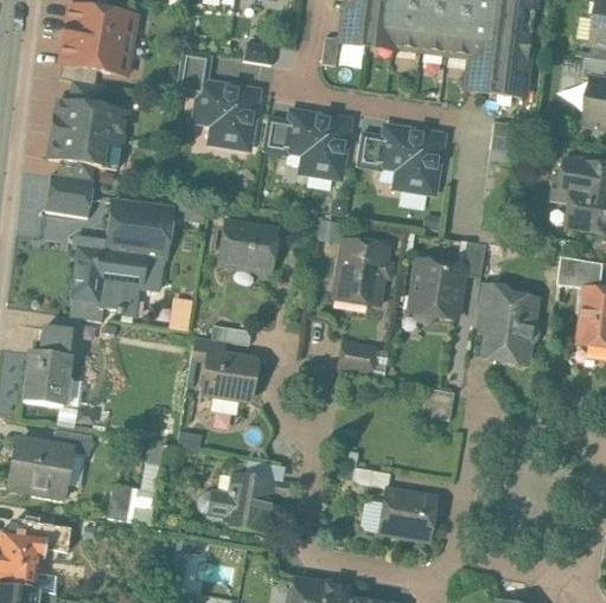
[(72,0),(71,5),(107,11),(108,0),(72,0)]
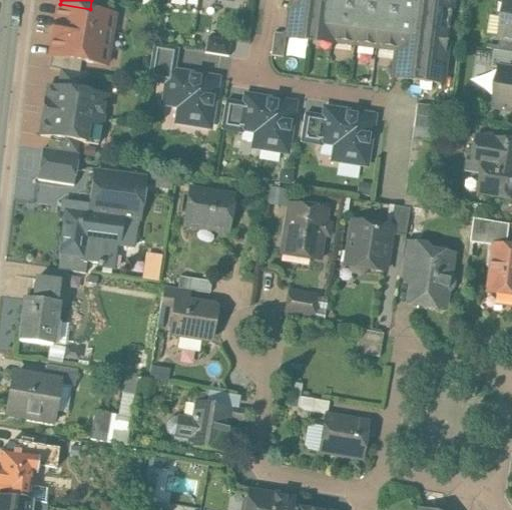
[(291,0),(287,29),(286,29),(286,31),(287,31),(287,32),(287,35),(334,41),(334,39),(398,46),(395,75),(442,81),(452,0),(291,0)]
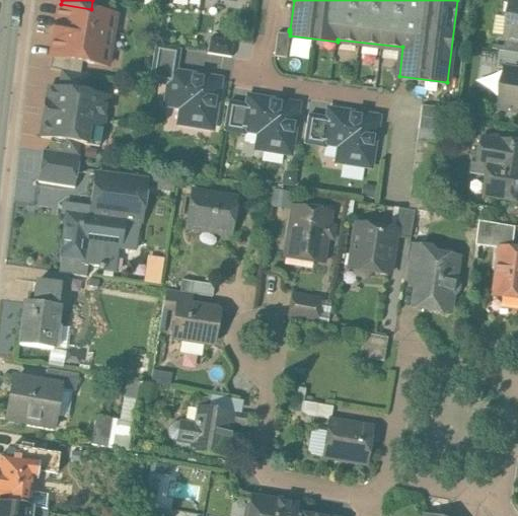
[(505,0),(503,9),(507,15),(511,16),(508,37),(517,39),(517,0),(505,0)]
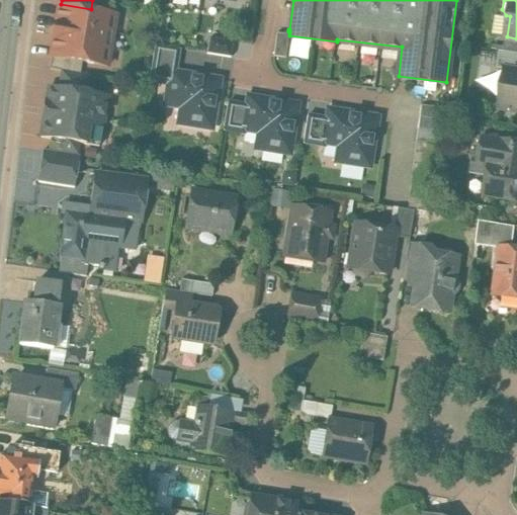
[(61,4),(60,4),(52,54),(53,55),(83,60),(108,64),(116,13),(91,9),(61,4)]
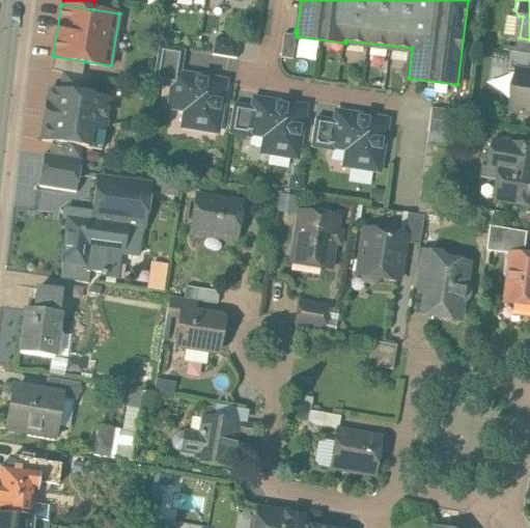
[(297,33),(284,31),(281,55),(294,57),(297,36),(297,33)]
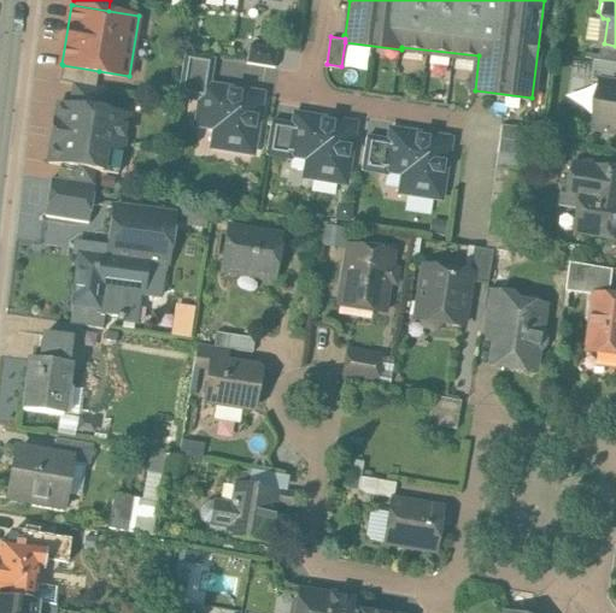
[(279,47),(251,42),(247,60),(276,65),(279,47)]
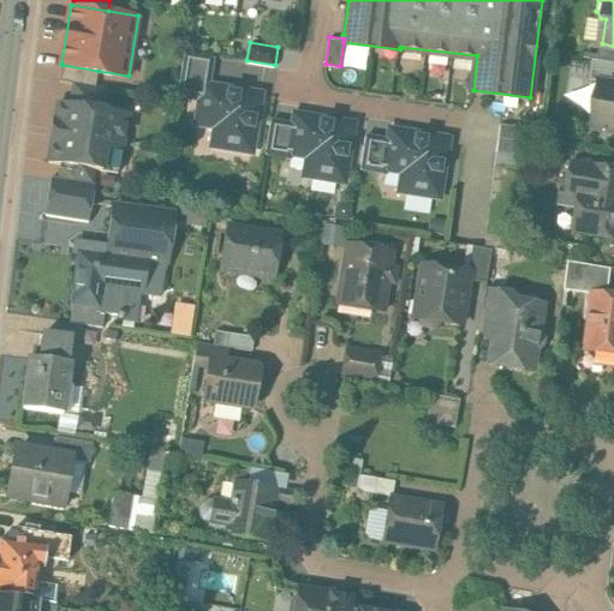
[(613,46),(602,43),(600,58),(613,60),(613,46)]
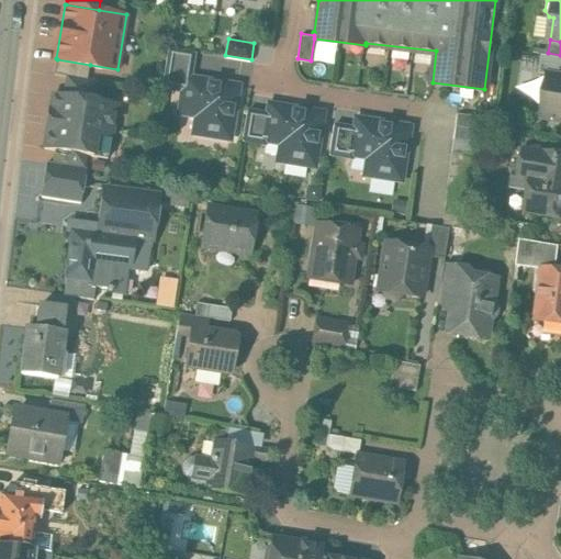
[(195,51),(169,46),(163,86),(184,89),(187,76),(191,77),(195,51)]
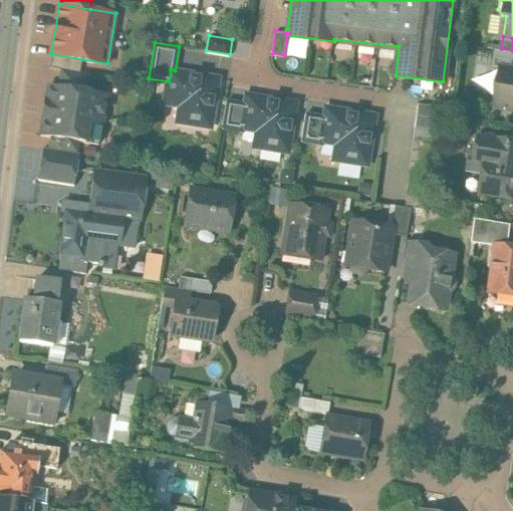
[(512,50),(501,48),(497,48),(494,65),(506,67),(506,66),(512,67),(512,50)]
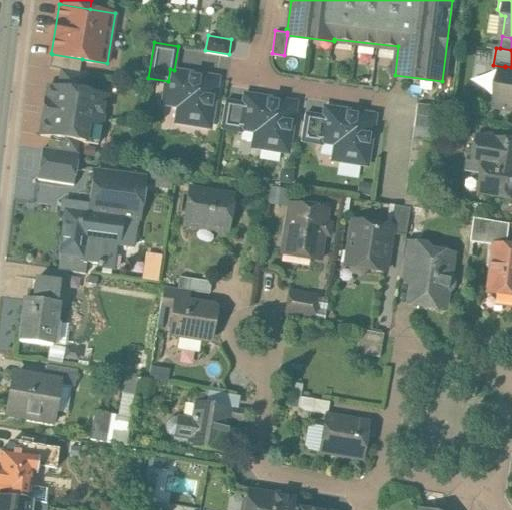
[(82,59),(52,54),(50,66),(61,68),(80,71),(82,59)]
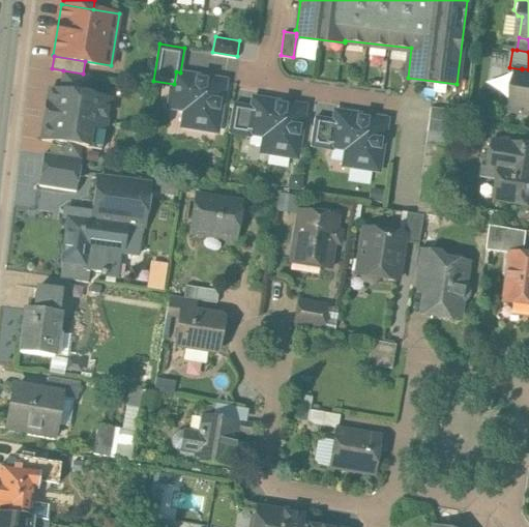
[(528,69),(522,68),(522,69),(516,110),(528,111),(528,69)]
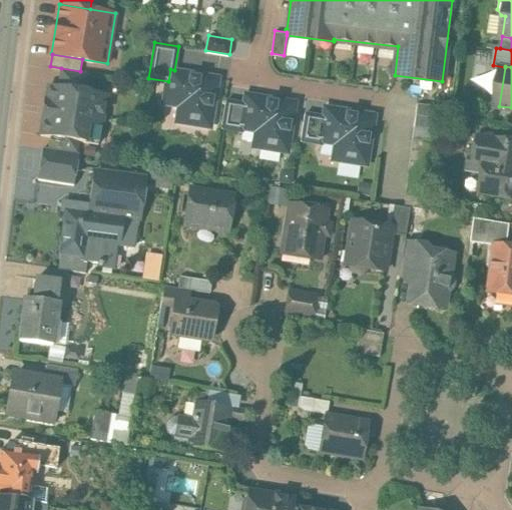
[(80,71),(61,68),(58,85),(88,90),(91,72),(80,71)]
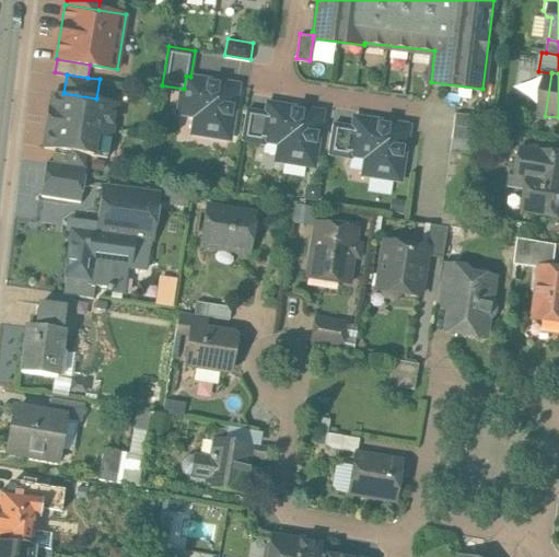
[(190,77),(186,76),(184,89),(181,111),(197,113),(195,130),(229,136),(237,84),(218,81),(218,84),(209,82),(209,80),(190,77)]
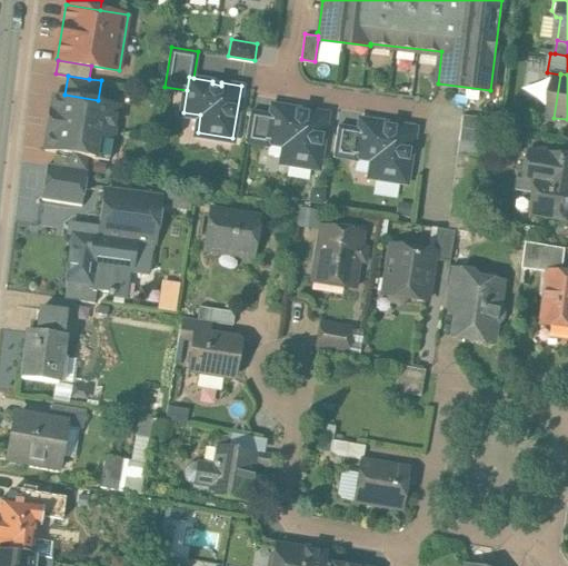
[(65,95),(55,93),(46,148),(56,150),(89,156),(110,158),(119,103),(98,100),(65,95)]
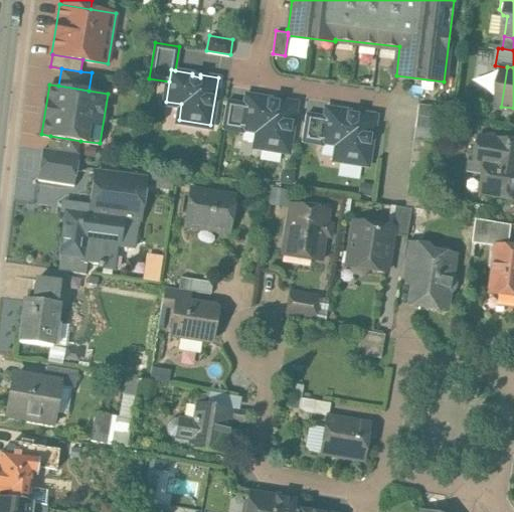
[(278,102),(270,101),(270,98),(248,95),(246,103),(243,126),(244,127),(259,129),(257,145),(288,150),(296,102),(278,100),(278,102)]
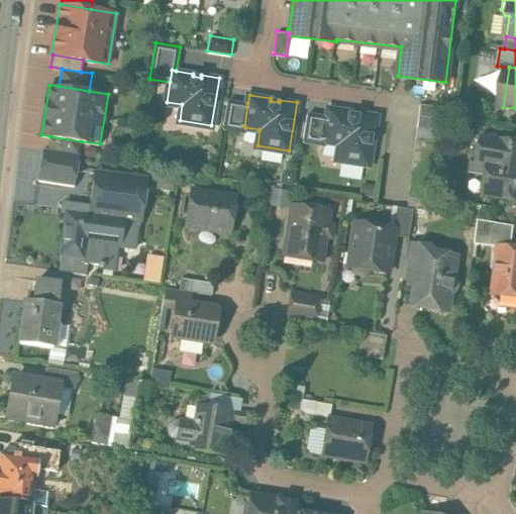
[(247,103),(228,99),(223,127),(244,130),(245,127),(244,126),(247,103)]
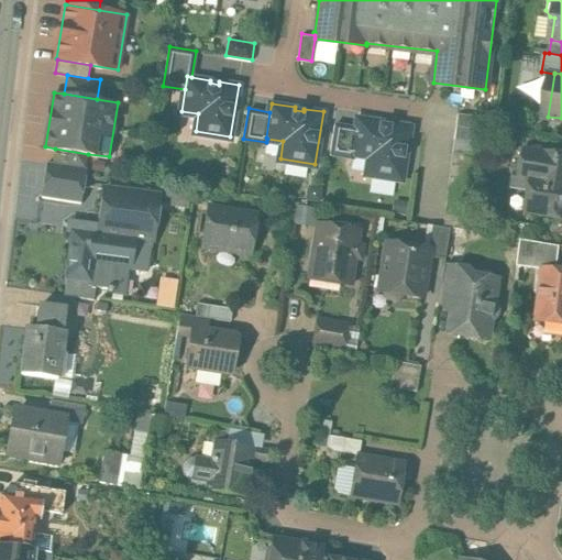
[(390,125),(382,124),(382,121),(359,118),(356,127),(353,152),(354,153),(370,155),(367,173),(401,178),(410,125),(390,122),(390,125)]
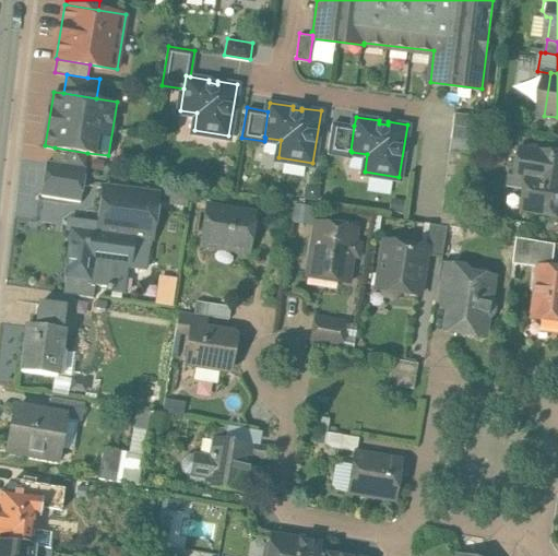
[(354,126),(333,121),(328,152),(351,155),(352,152),(351,151),(354,126)]
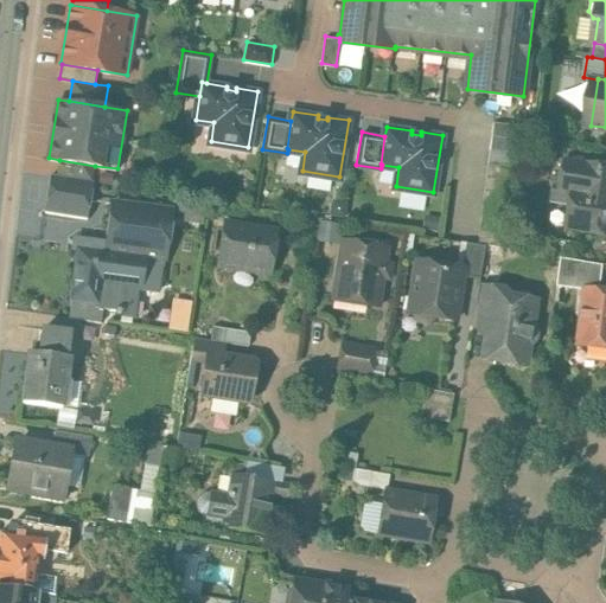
[(517,152),(491,148),(479,242),(505,245),(517,152)]
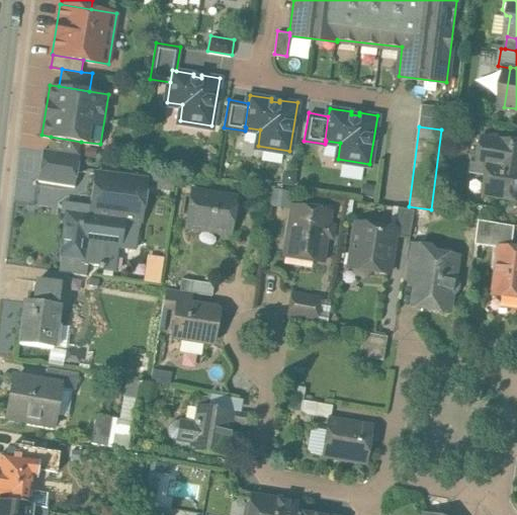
[(516,155),(499,152),(502,138),(482,134),(478,158),(474,157),(471,171),(487,173),(484,194),(516,200),(516,155)]
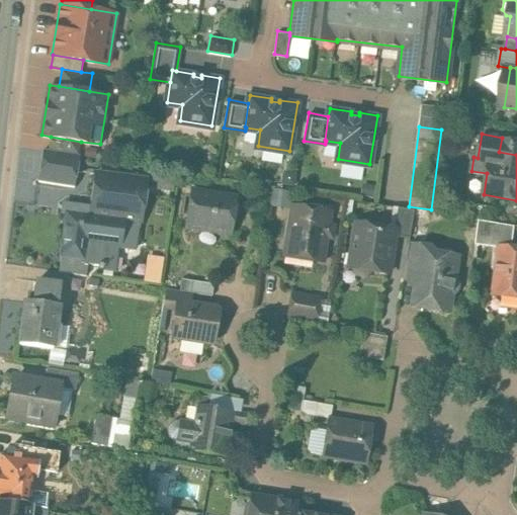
[(81,142),(51,137),(49,148),(79,153),(81,142)]
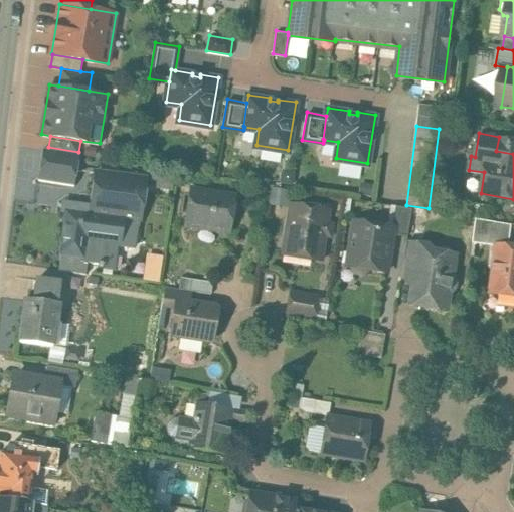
[(513,138),(499,136),(499,137),(496,151),(513,154),(513,138)]
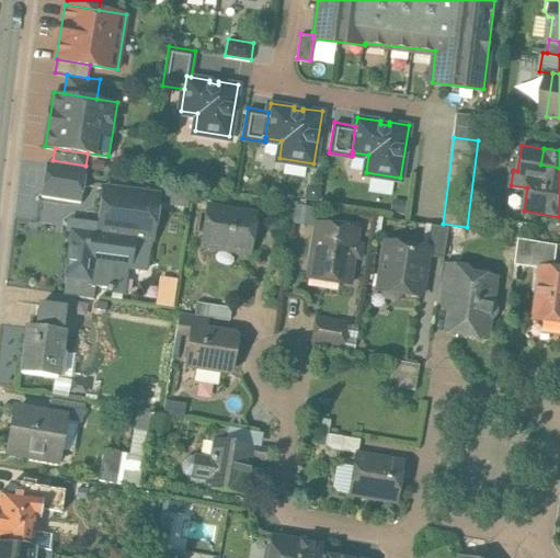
[(53,160),(47,160),(42,194),(81,201),(87,167),(86,166),(53,160)]
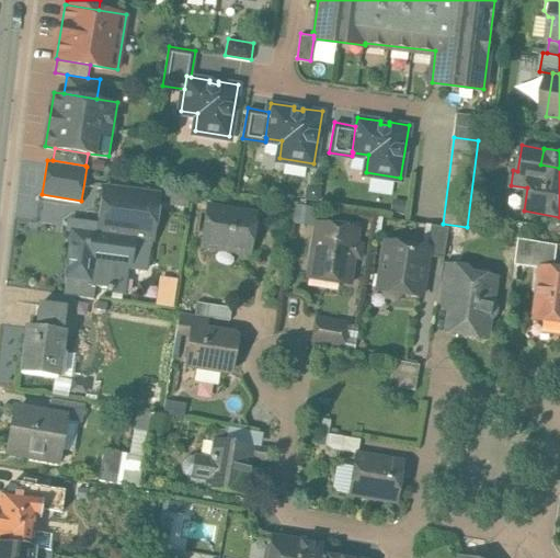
[(67,275),(65,293),(93,296),(95,284),(107,285),(107,291),(112,291),(113,285),(112,285),(115,260),(129,261),(129,265),(147,269),(149,246),(151,246),(159,193),(105,185),(100,223),(80,220),(79,230),(72,229),(67,275)]
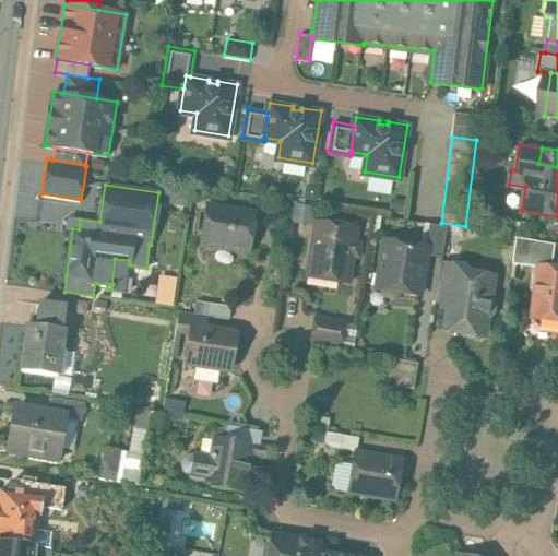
[(317,205),(294,201),(292,219),(315,223),(317,205)]
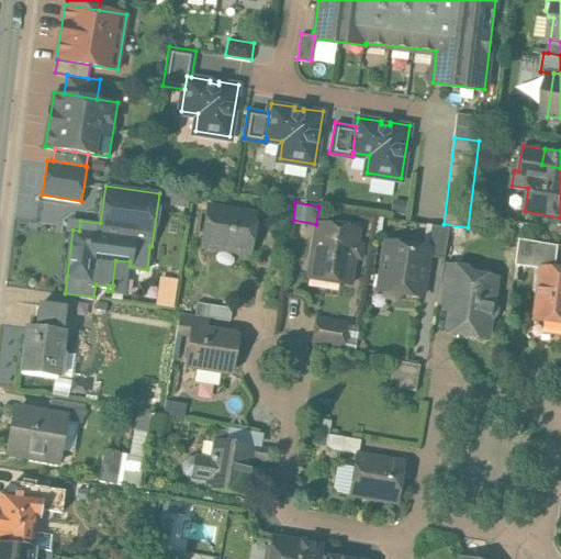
[(257,213),(209,205),(202,244),(251,252),(257,213)]
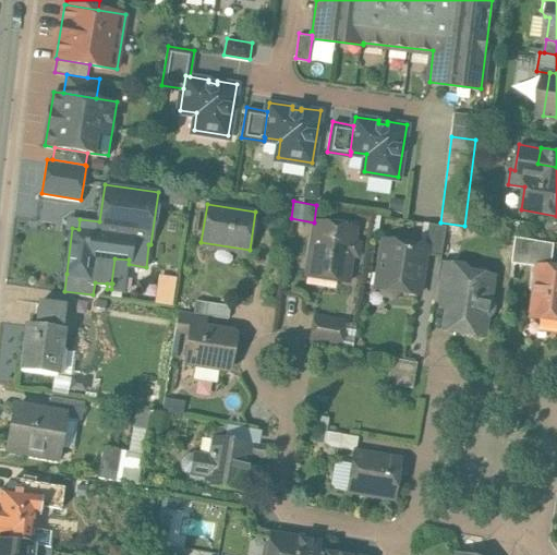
[(356,227),(315,220),(309,268),(349,275),(356,227)]
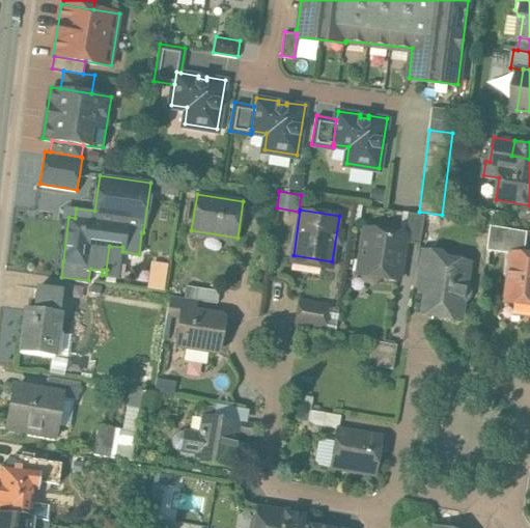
[(425,214),(409,212),(405,233),(406,233),(405,240),(420,242),(425,214)]
